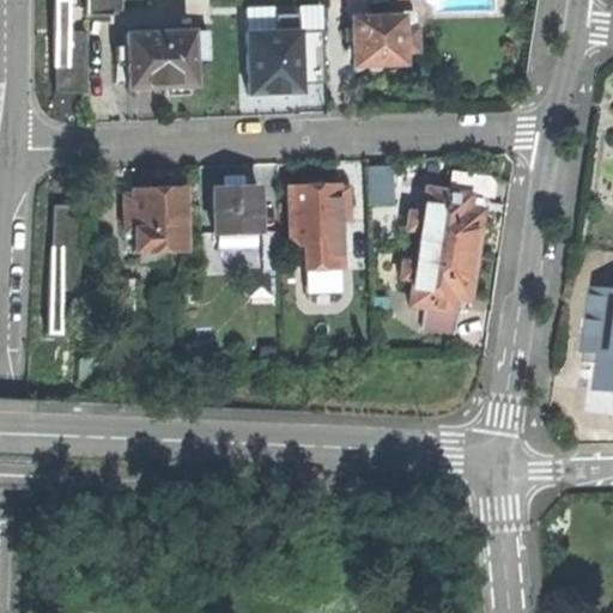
[(86,0),(86,14),(111,17),(111,0),(86,0)]
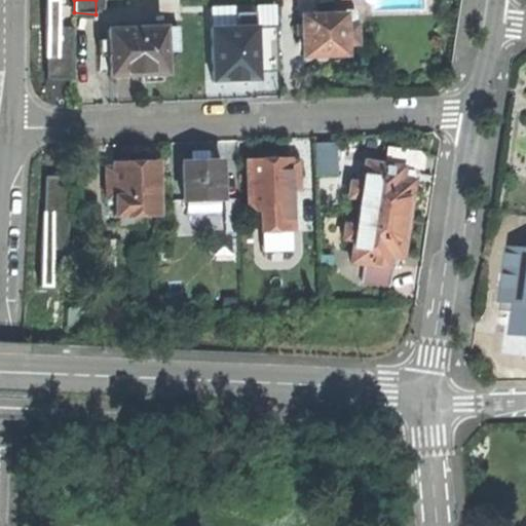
[(45,81),(72,81),(73,29),(59,29),(57,1),(45,1),(45,48),(45,81)]
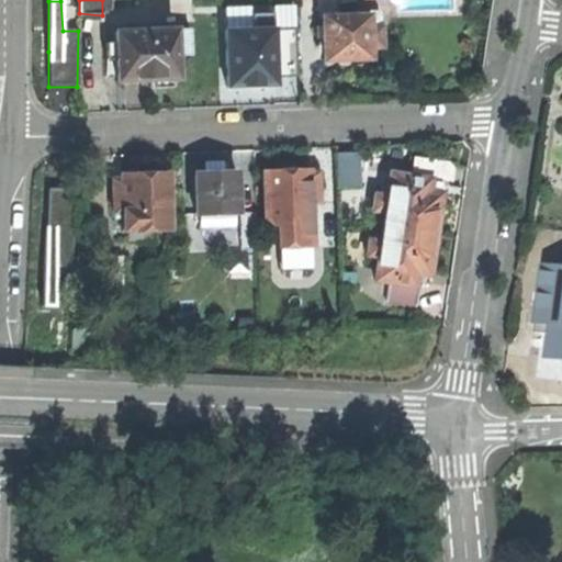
[(273,6),(273,13),(273,30),(296,29),(295,6),(273,6)]
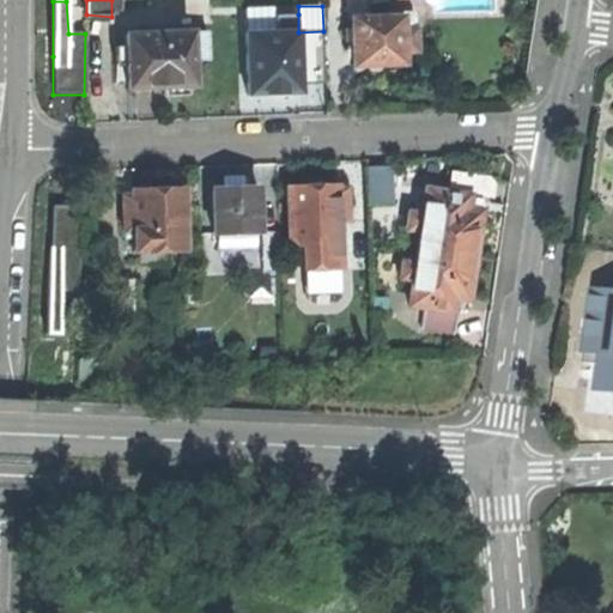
[(244,8),(244,34),(274,32),(273,16),(273,7),(244,8)]
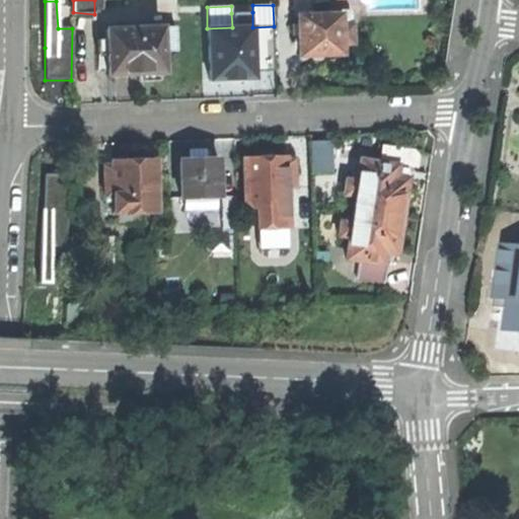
[(231,13),(232,27),(252,27),(252,12),(231,13)]
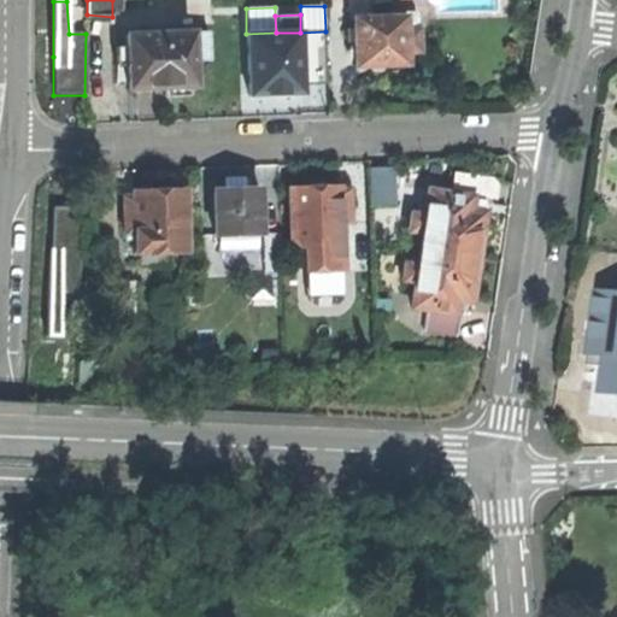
[(404,64),(404,52),(403,30),(403,18),(357,19),(357,65),(387,65),(404,64)]
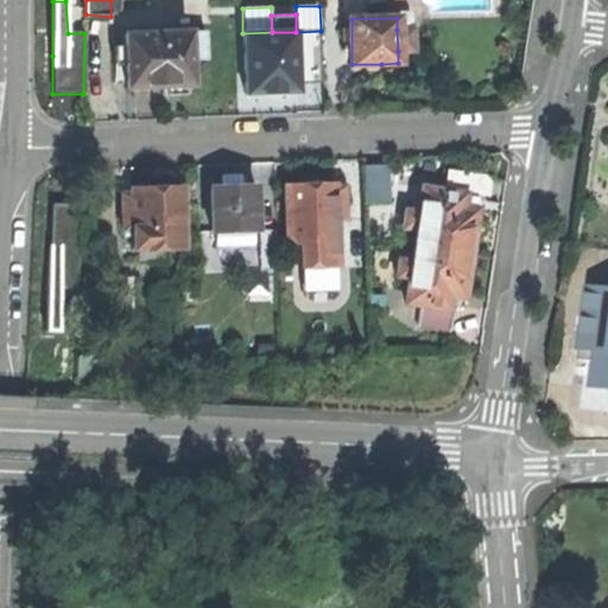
[(397,30),(398,51),(412,50),(412,30),(397,30)]
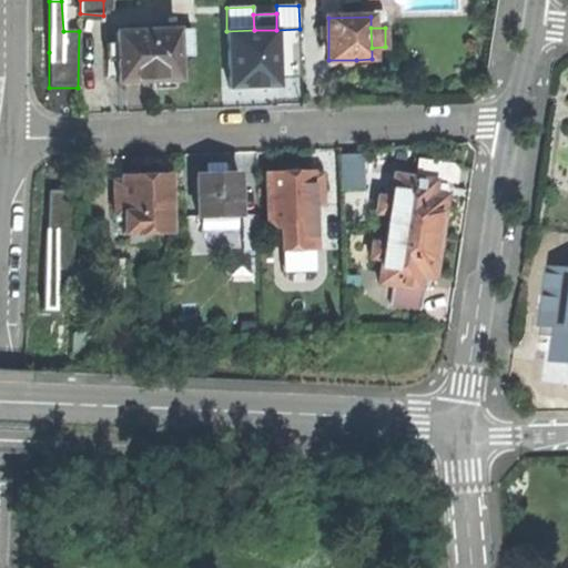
[(176,30),(178,57),(192,57),(191,29),(176,30)]
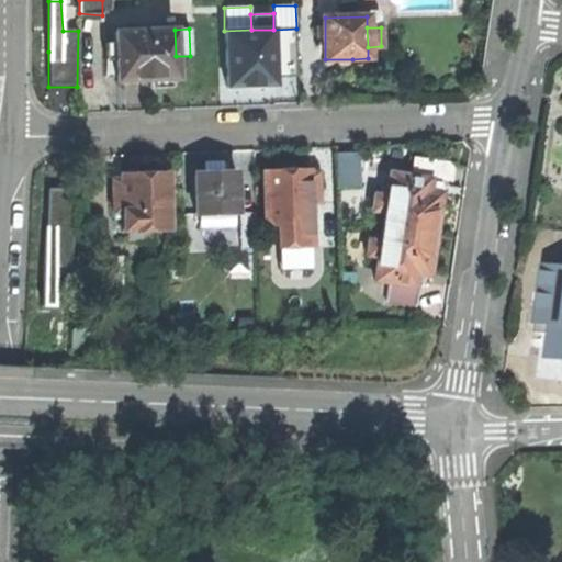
[(296,29),(273,30),(276,78),(298,77),(296,29)]
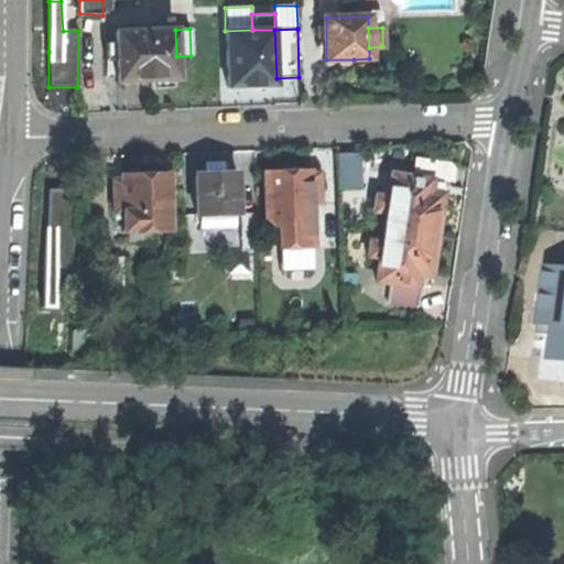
[(150,79),(171,78),(177,78),(176,56),(175,30),(116,31),(116,43),(117,61),(117,80),(150,79)]
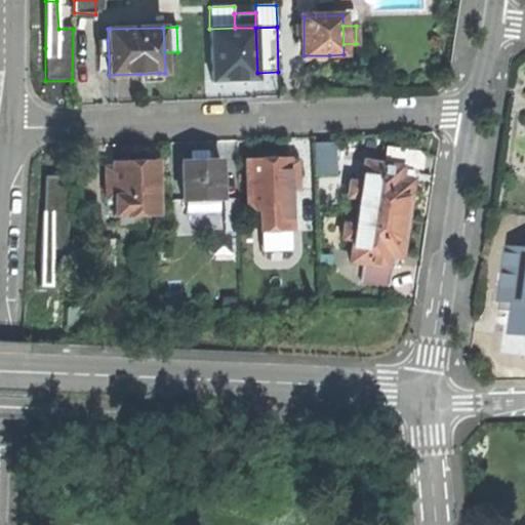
[(257,78),(257,73),(255,28),(235,28),(209,29),(211,82),(240,81),(240,78),(257,78)]
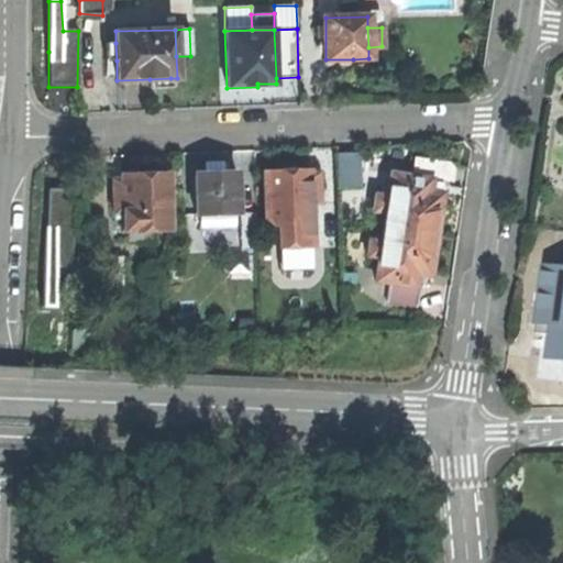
[(106,61),(117,61),(116,43),(105,43),(106,61)]
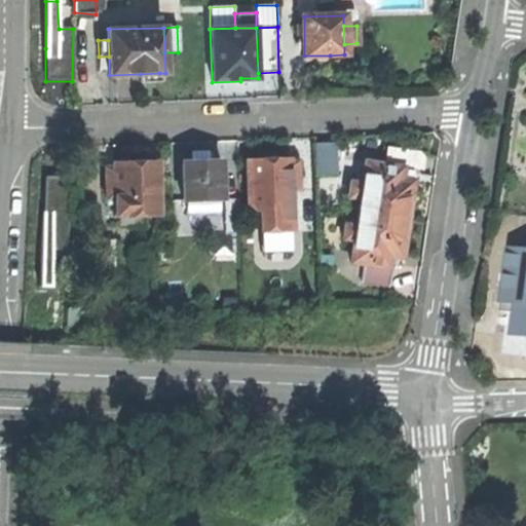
[(159,82),(159,73),(140,74),(140,82),(150,82),(159,82)]
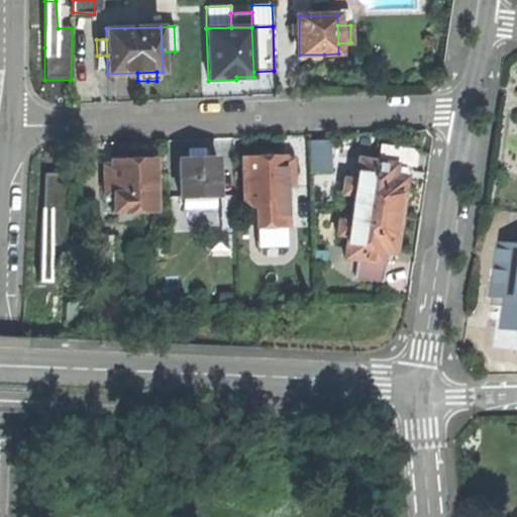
[(310,173),(330,172),(328,140),(309,141),(310,173)]
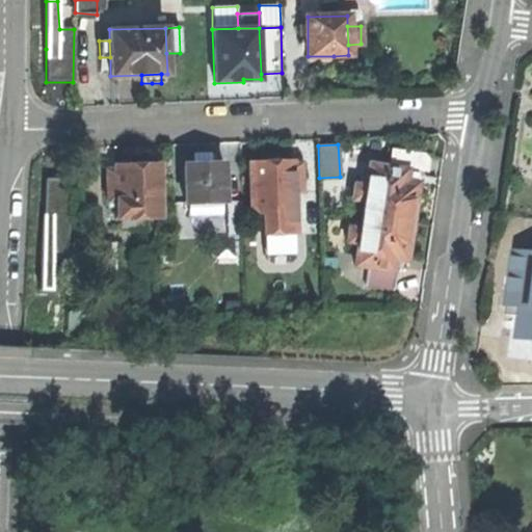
[(263,212),(295,211),(294,192),(301,192),(300,163),(293,163),(293,161),(272,162),(250,162),(253,213),(263,212)]
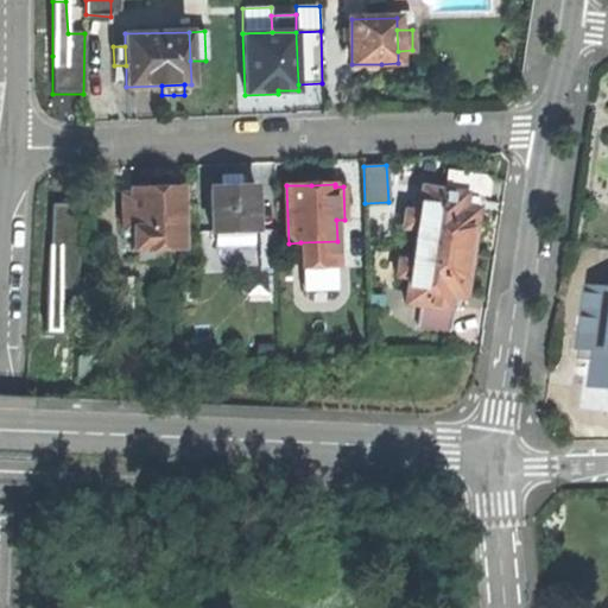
[(215,232),(254,230),(255,230),(254,187),(229,188),(210,189),(211,232),(215,232)]
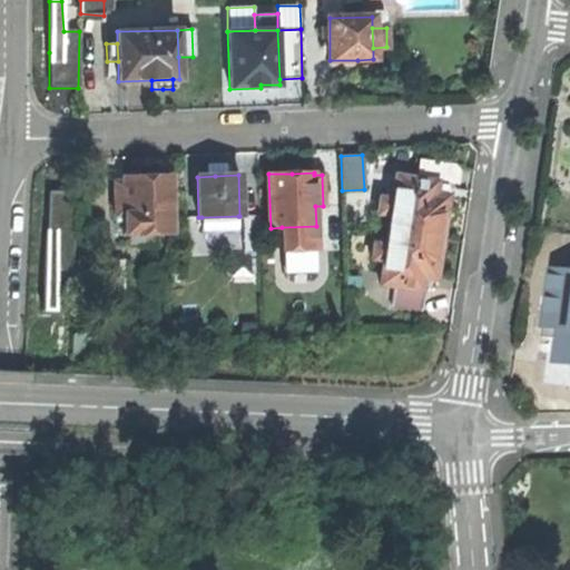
[(125,233),(130,233),(153,233),(173,232),(172,177),(143,177),(125,177),(125,183),(115,183),(116,215),(125,215),(125,233)]
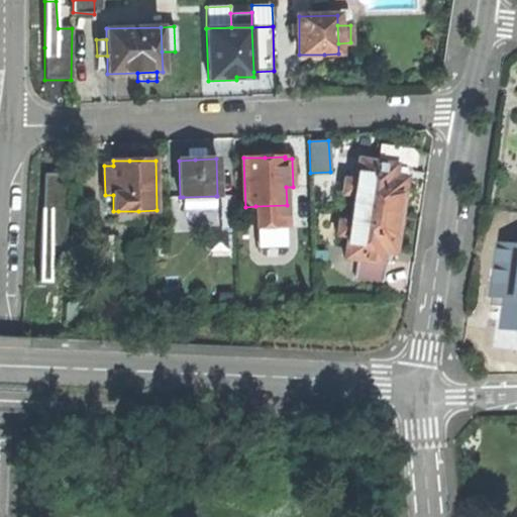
[(356,181),(354,195),(352,209),(400,216),(406,178),(395,177),(395,173),(396,166),(359,161),(356,181)]
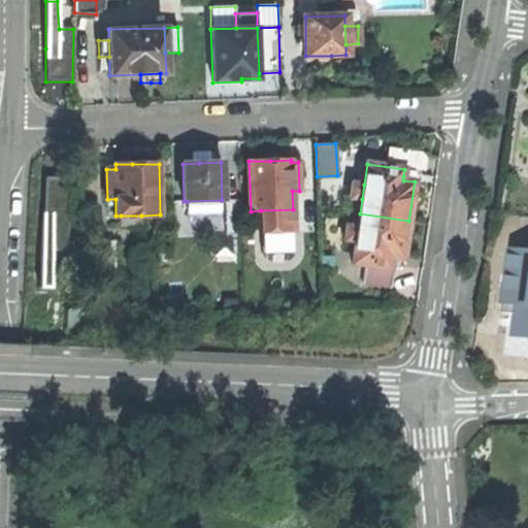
[(59,177),(44,177),(41,288),(53,288),(54,251),(68,251),(70,178),(59,177)]
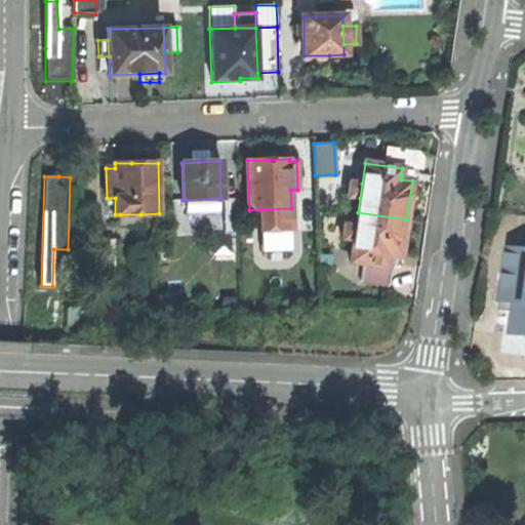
[(349,197),(360,198),(362,184),(351,183),(349,197)]
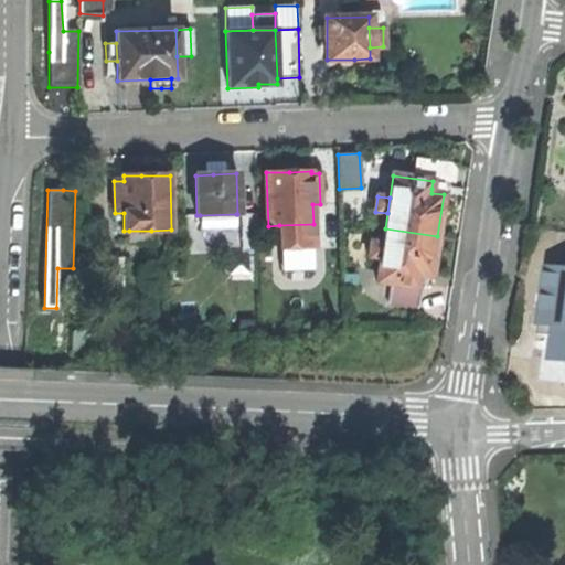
[(257,213),(241,214),(243,245),(258,245),(257,213)]
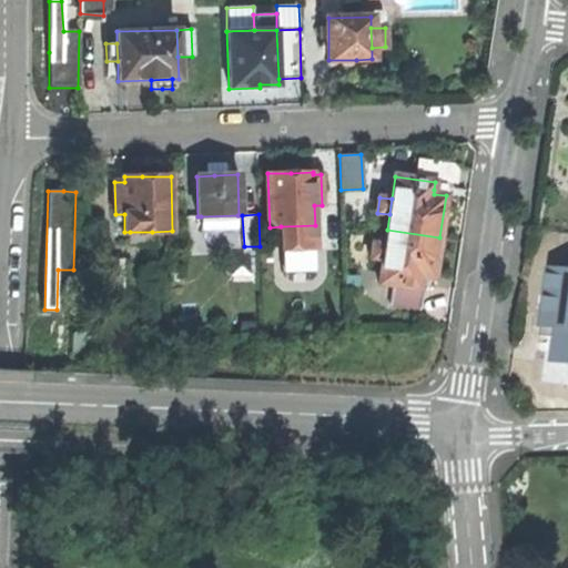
[(237,225),(237,215),(201,216),(202,226),(237,225)]
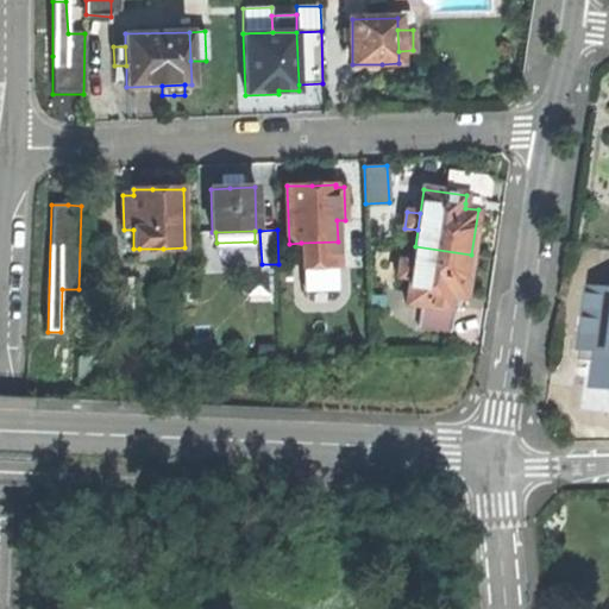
[(302,269),(339,268),(338,242),(301,243),(302,269)]
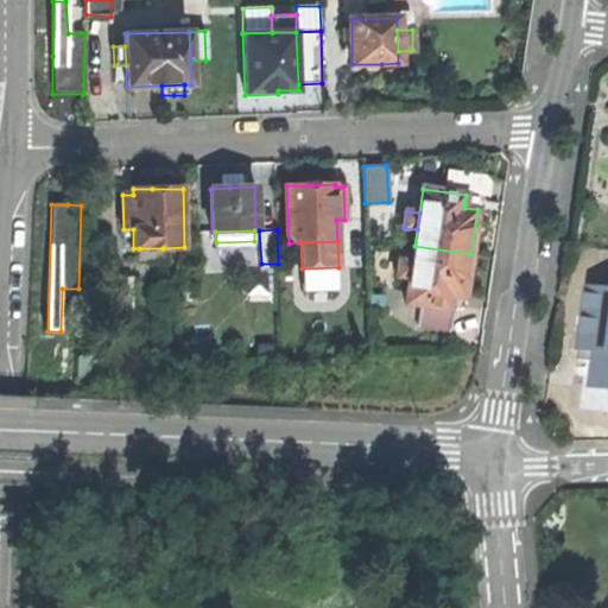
[(448,310),(449,308),(450,299),(450,296),(464,298),(470,254),(415,246),(411,261),(409,278),(405,303),(420,305),(448,310)]
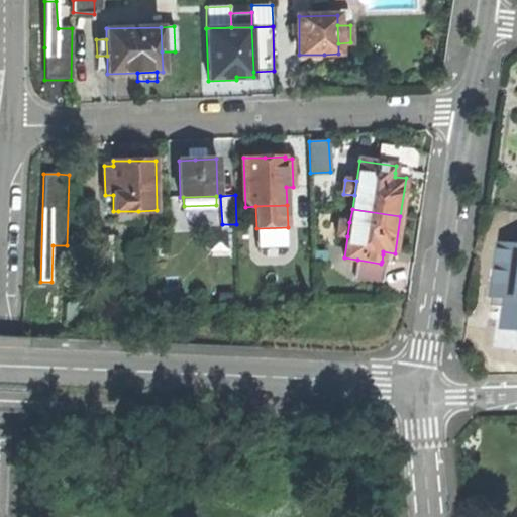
[(138,211),(118,211),(118,220),(138,220),(138,211)]
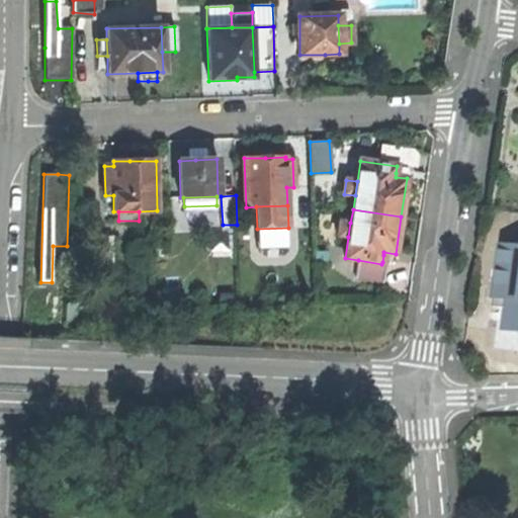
[(338,236),(348,237),(350,223),(340,222),(338,236)]
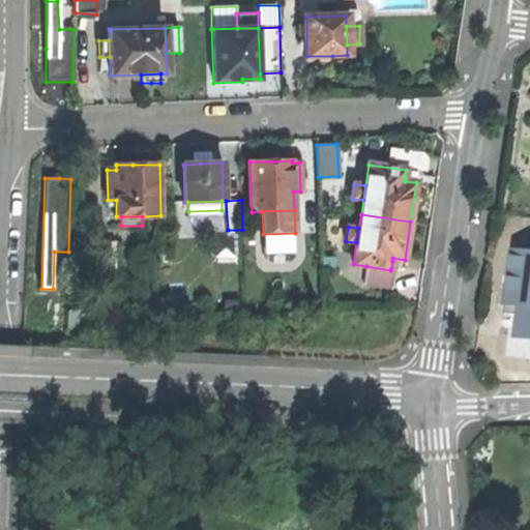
[(295,254),(295,233),(263,234),(263,255),(295,254)]
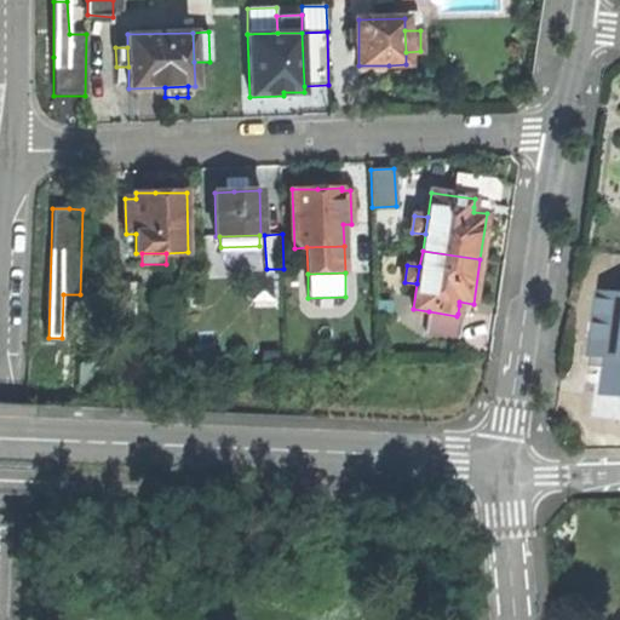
[(463,315),(458,314),(457,316),(429,311),(426,332),(459,337),(463,315)]
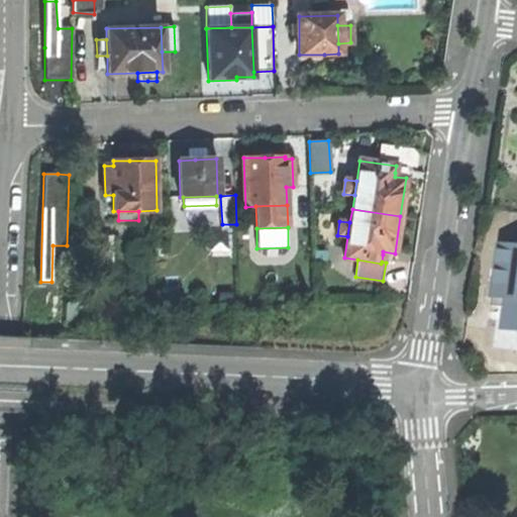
[(516,271),(498,269),(493,306),(508,308),(505,327),(516,328),(516,271)]
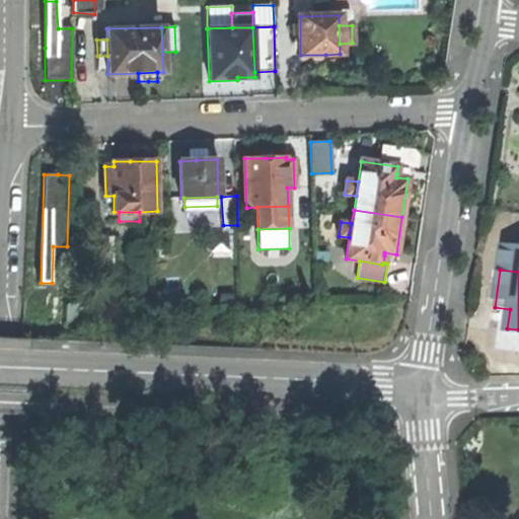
[(86,305),(66,305),(66,321),(86,320),(86,305)]
